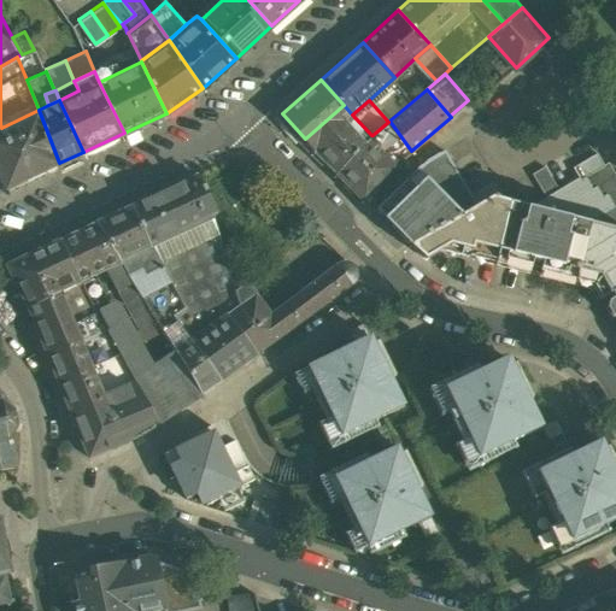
[(344,105),(305,139),(314,147),(338,171),(369,137),(371,135),(352,115),(344,105)]
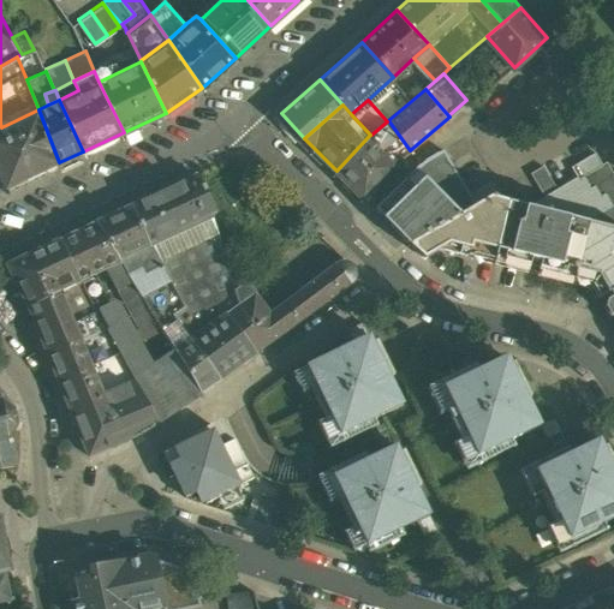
[(39,109),(1,127),(0,127),(0,175),(6,189),(59,162),(39,109)]
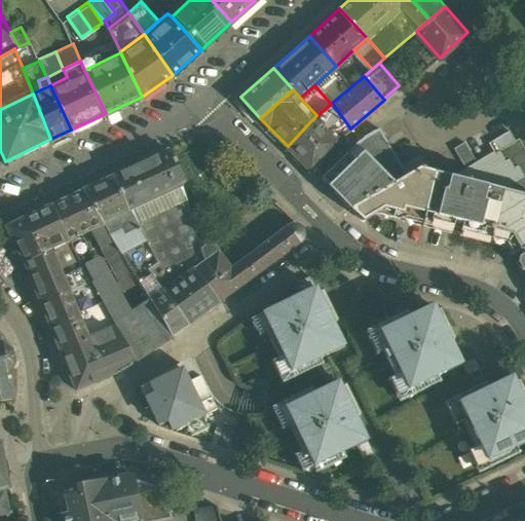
[(314,117),(288,146),(310,168),(337,139),(314,117)]
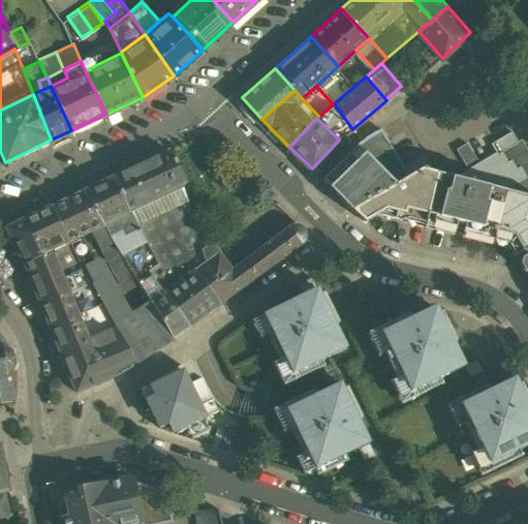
[(365,136),(347,153),(364,171),(382,190),(410,174),(382,126),(365,136)]
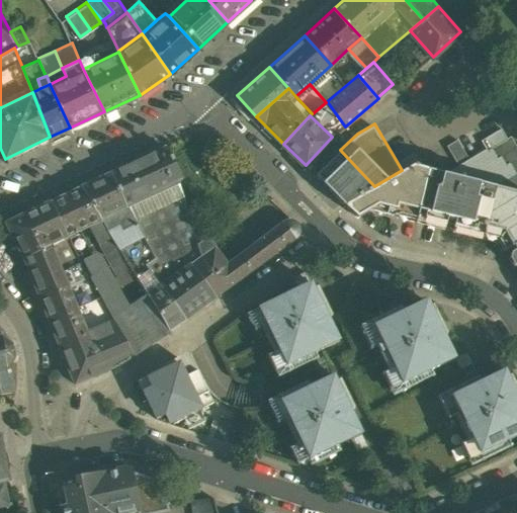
[(487,146),(445,171),(496,183),(516,188),(516,142),(511,134),(508,136),(502,125),(482,138),(487,146)]
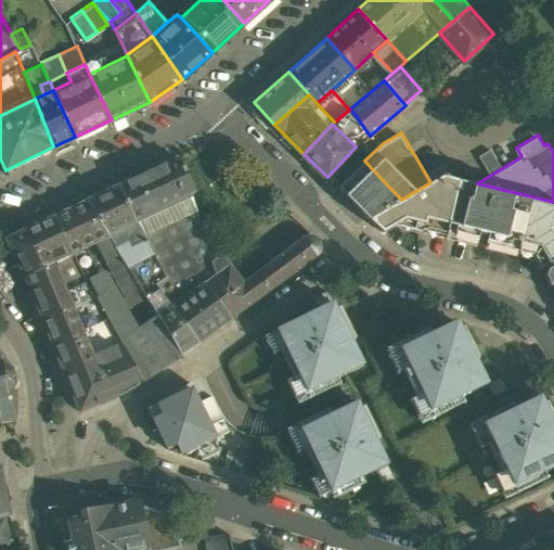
[(179,155),(119,183),(137,218),(192,192),(192,191),(196,189),(179,155)]
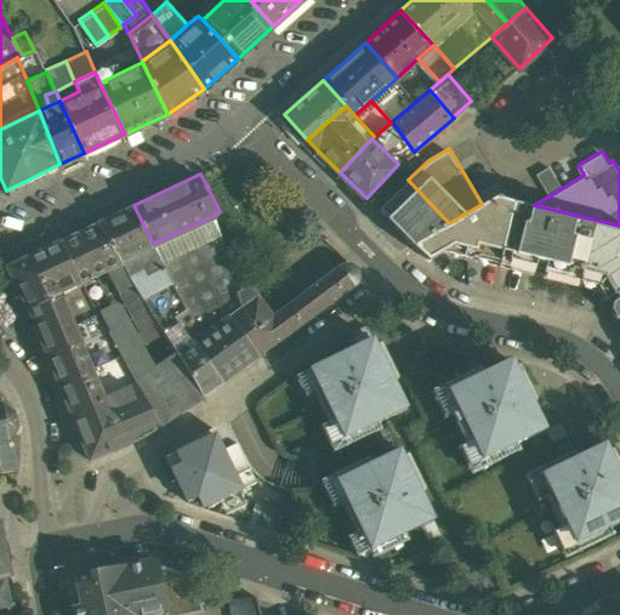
[(397,226),(427,200),(408,180),(379,208),(397,226)]
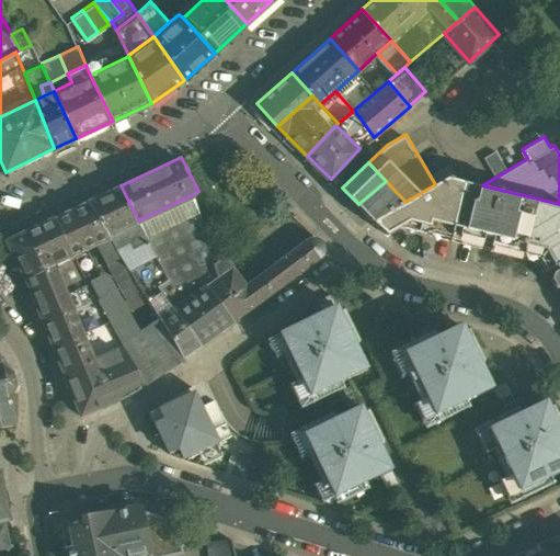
[(406,202),(375,220),(388,233),(410,219),(452,230),(465,181),(448,177),(435,184),(406,202)]
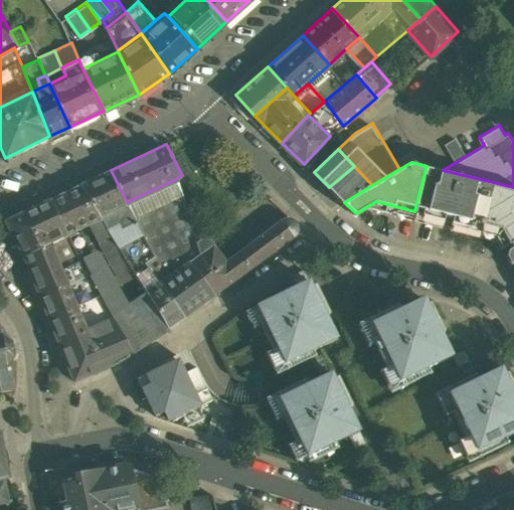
[(354,166),(329,187),(344,202),(372,185),(354,166)]
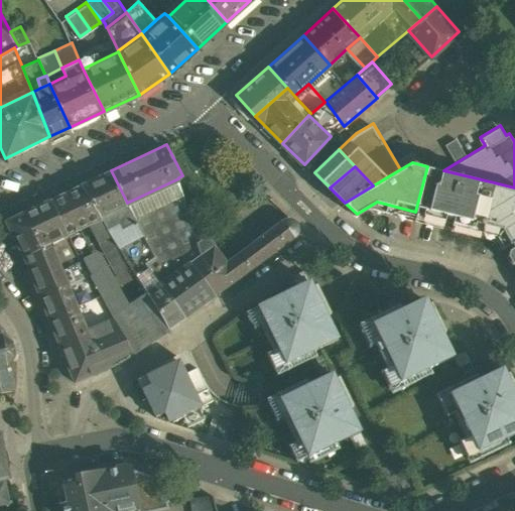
[(443,170),(427,166),(415,212),(444,219),(446,214),(455,216),(453,221),(482,228),(494,182),(443,170)]
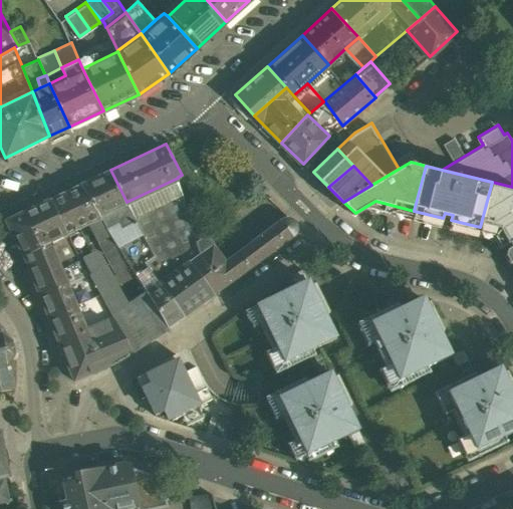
[(126,202),(110,170),(81,183),(110,233),(121,227),(142,262),(145,260),(154,253),(126,202)]
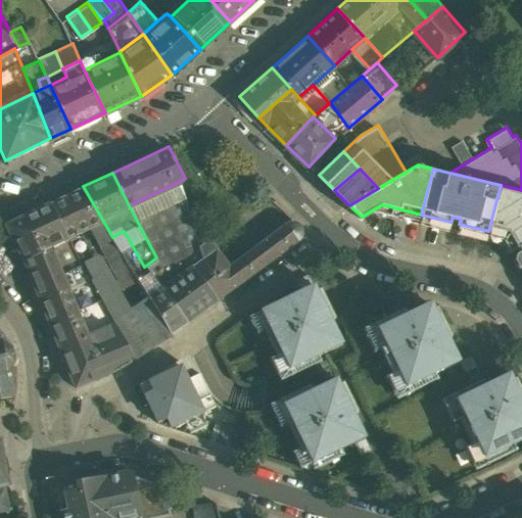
[(163,287),(189,320),(220,296),(207,281),(194,264),(205,255),(201,243),(181,181),(129,205),(156,257),(147,265),(163,287)]
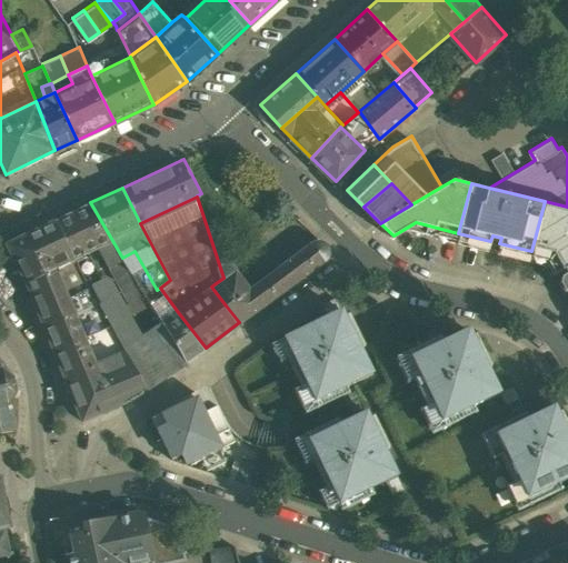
[(567,207),(545,201),(531,251),(551,257),(557,251),(557,249),(559,240),(566,241),(564,253),(559,258),(564,264),(564,267),(567,263),(567,207)]
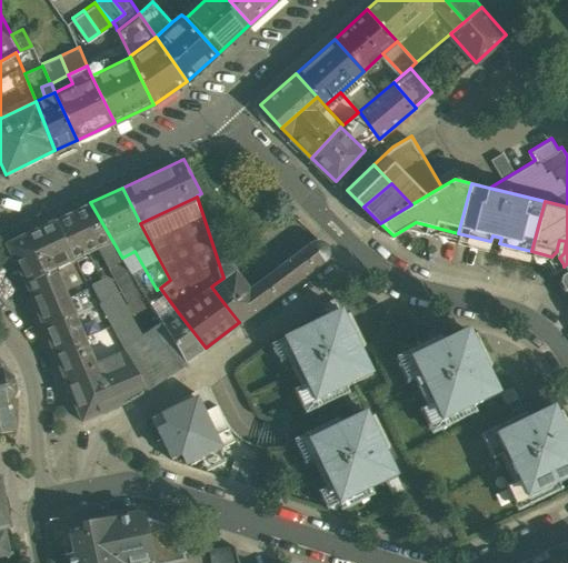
[(122,258),(90,202),(55,219),(75,258),(89,284),(92,283),(106,275),(102,270),(97,269),(88,251),(99,245),(110,265),(122,258)]
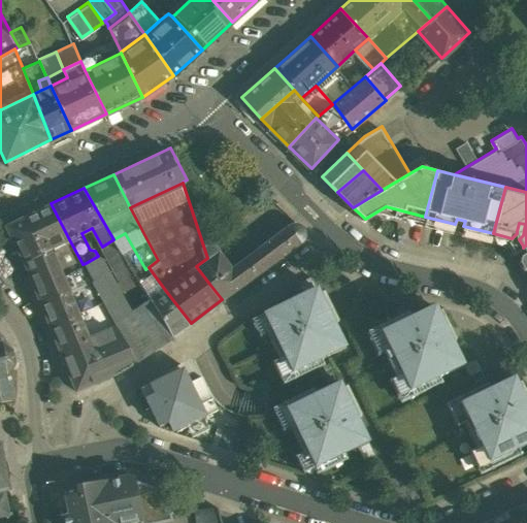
[(51,203),(6,225),(26,262),(60,348),(89,335),(70,290),(53,248),(69,239),(51,203)]
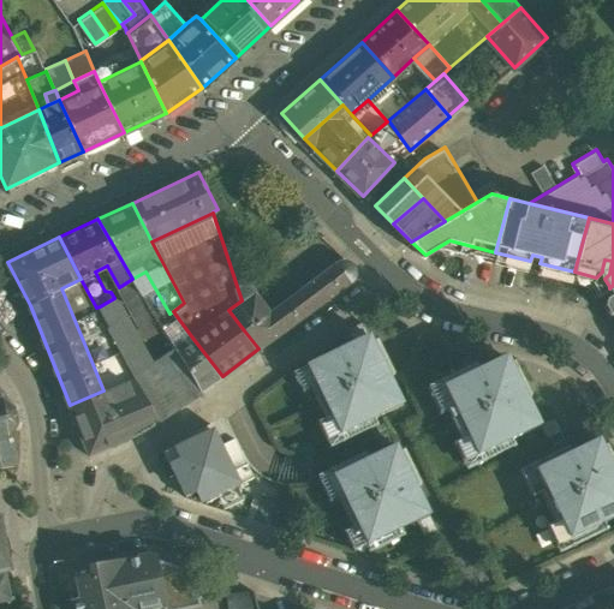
[(269,310),(244,330),(258,348),(351,280),(355,276),(356,273),(356,268),(355,263),(344,254),(317,274),(314,270),(298,284),(300,286),(269,310)]
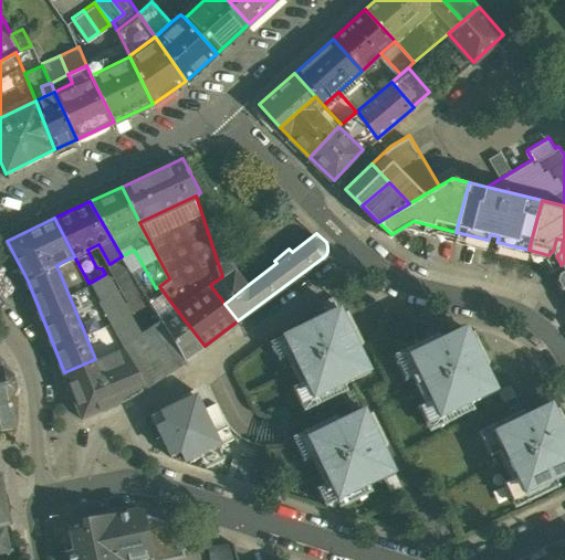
[(227,255),(218,263),(222,276),(210,285),(225,304),(248,285),(227,255)]
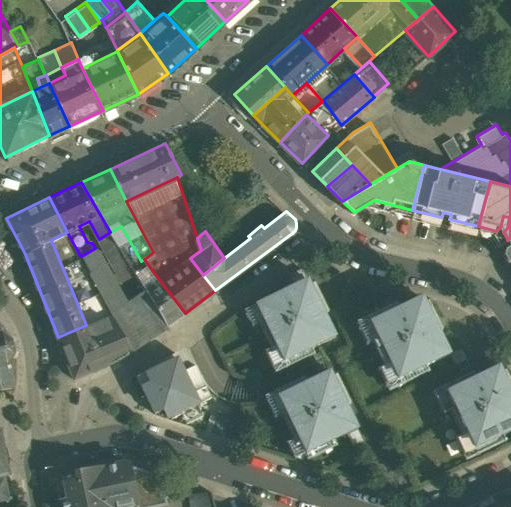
[(67,232),(51,240),(68,281),(90,271),(92,271),(83,255),(80,256),(67,232)]
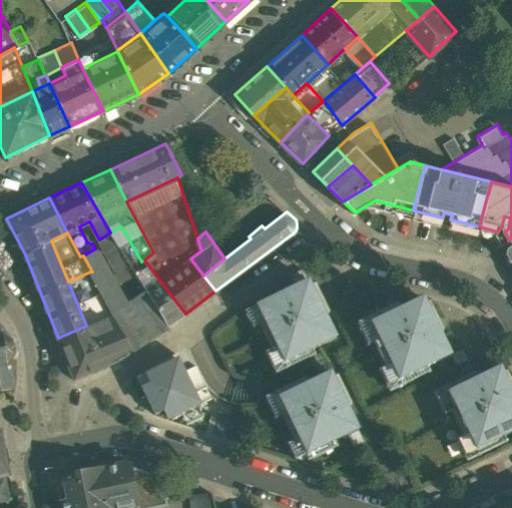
[(128,302),(100,250),(95,248),(83,256),(92,272),(90,272),(113,314),(127,305),(128,303),(128,302)]
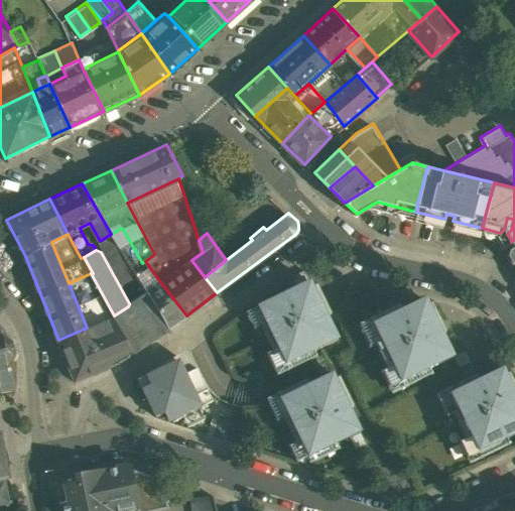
[(339,337),(310,278),(258,304),(265,320),(261,322),(274,348),(278,346),(286,362),(339,337)]
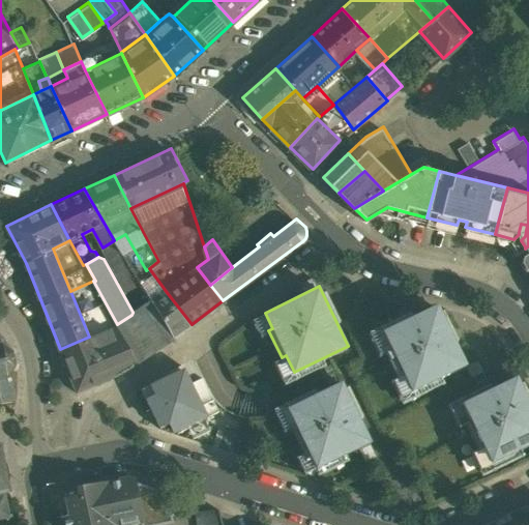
[(192,324),(166,291),(152,299),(175,337),(192,324)]
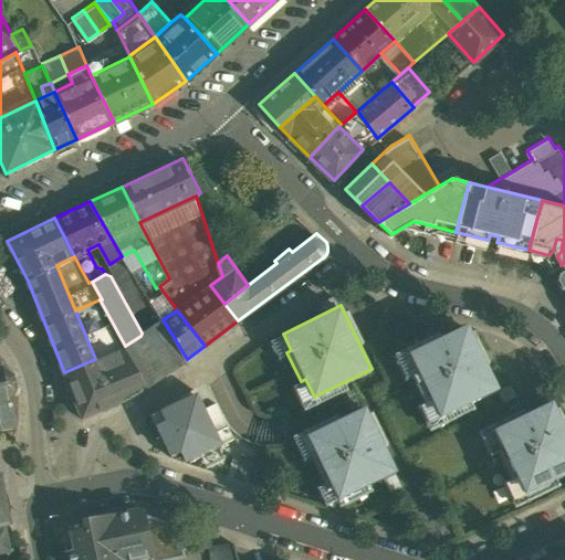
[(187,359),(163,319),(142,333),(142,334),(140,336),(125,346),(126,348),(146,383),(187,359)]
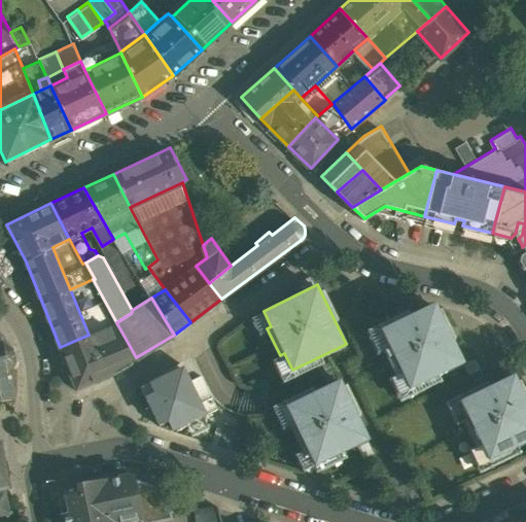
[(463,362),(434,303),(381,328),(389,345),(384,347),(397,374),(401,372),(410,388),(463,362)]
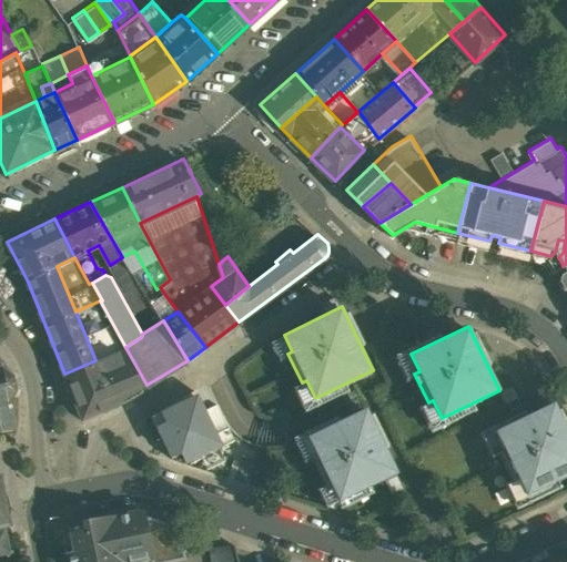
[(95,360),(64,374),(82,417),(102,408),(122,399),(122,400),(147,385),(127,349),(95,360)]
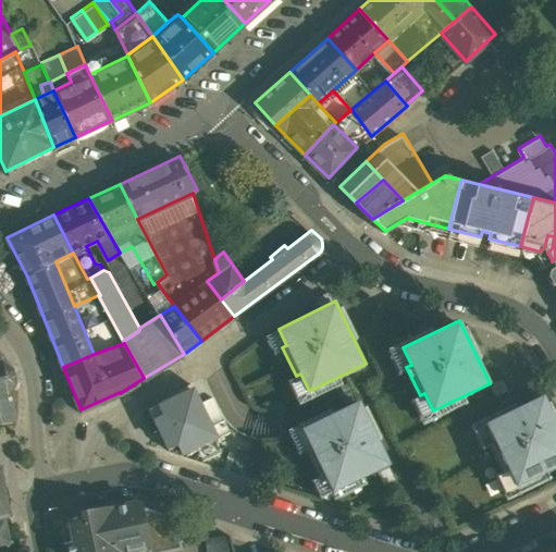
[(0,549),(1,546),(0,544),(2,546),(8,542),(13,542),(12,540),(8,541),(3,518),(5,518),(12,523),(14,519),(9,515),(5,501),(8,500),(4,485),(3,486),(0,470),(4,465),(1,463),(0,464),(0,421),(1,422),(3,420),(13,419),(16,420),(19,418),(15,416),(12,400),(13,399),(9,394),(14,385),(19,385),(19,381),(15,381),(13,371),(15,369),(14,365),(11,367),(2,360),(3,355),(0,354),(0,549)]
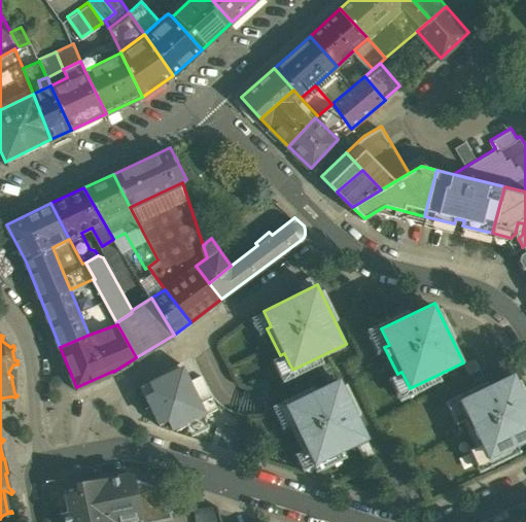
[(168,370),(152,377),(158,388),(145,394),(160,423),(171,418),(177,428),(194,421),(195,423),(209,415),(207,411),(191,378),(182,360),(168,368),(168,370)]
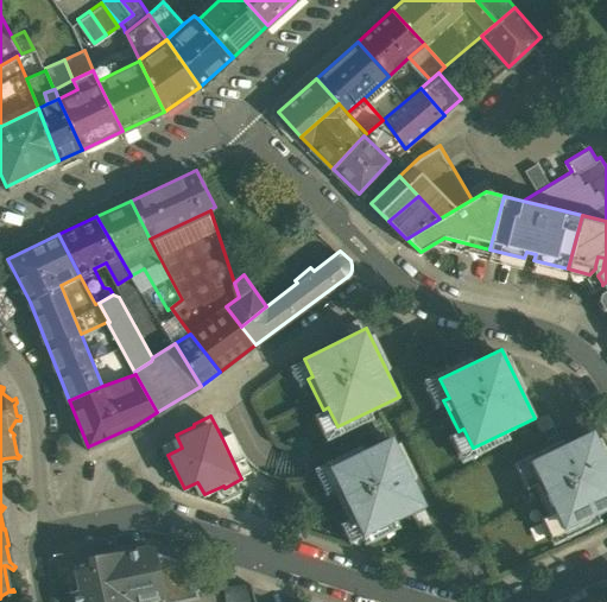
[(233,430),(221,436),(239,474),(252,468),(233,430)]
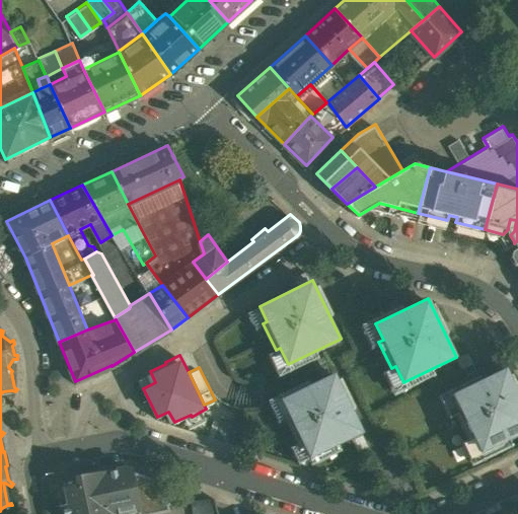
[(517,393),(506,368),(453,394),(460,410),(456,413),(469,439),(473,436),(482,452),(517,434),(517,393)]
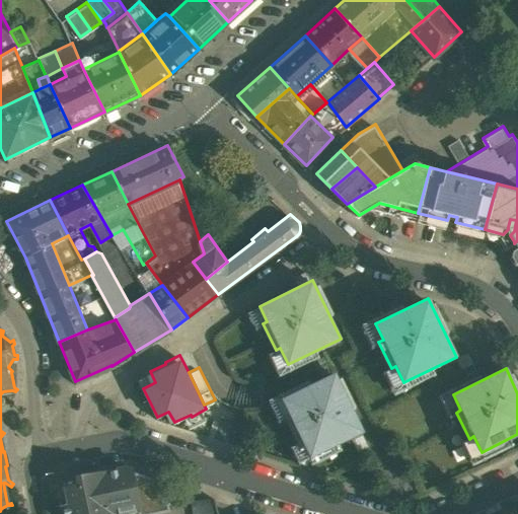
[(363,431),(335,372),(282,398),(290,414),(285,417),(298,443),(303,441),(310,457),(363,431)]
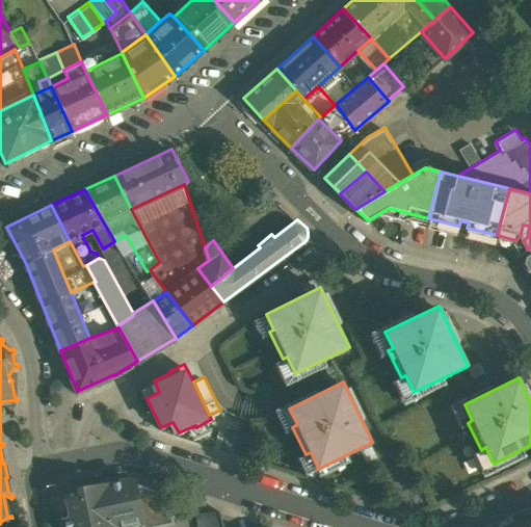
[(79,489),(81,497),(60,501),(65,526),(115,526),(142,521),(142,526),(148,526),(175,521),(168,492),(129,478),(79,489)]
